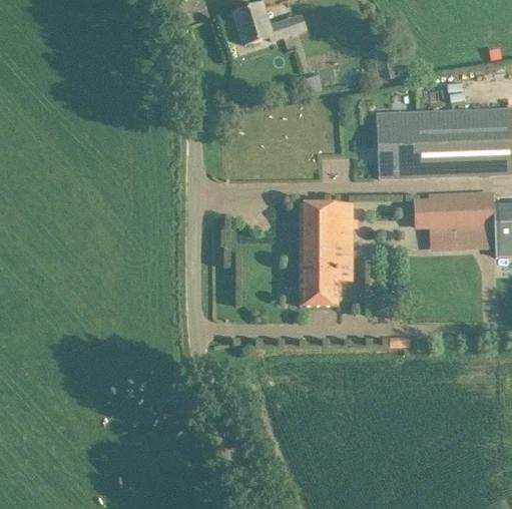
[(243,43),(270,35),(271,39),(290,33),(285,18),(267,24),(261,2),(233,11),(243,43)]
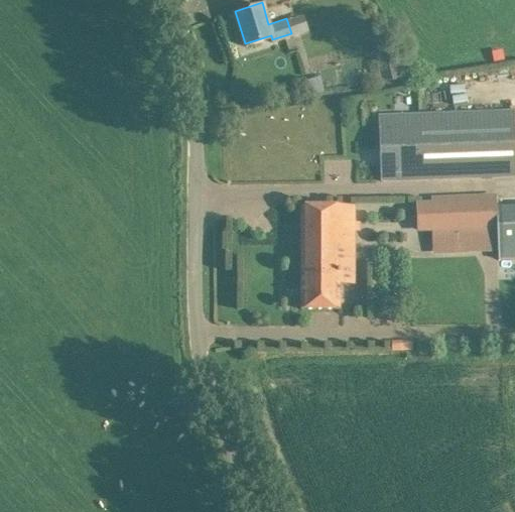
[(406,55),(387,60),(391,77),(411,72),(406,55)]
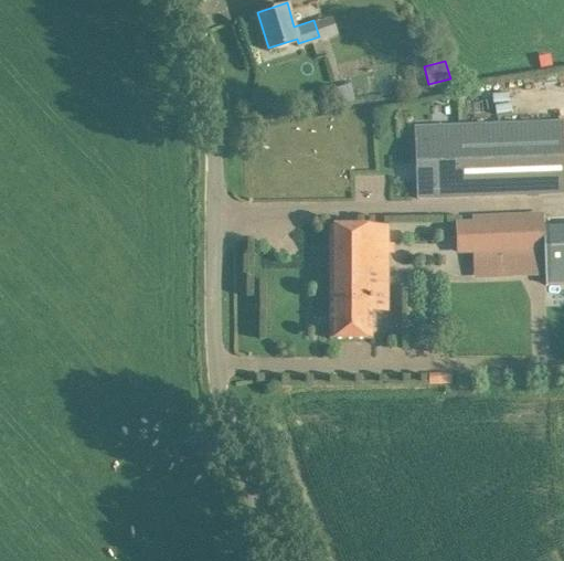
[(338,101),(353,97),(349,82),(334,86),(338,101)]
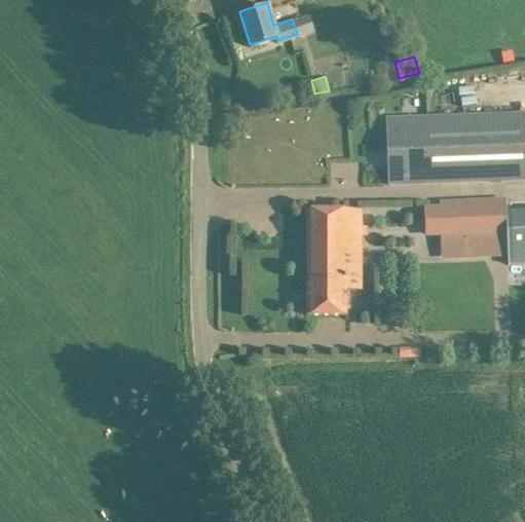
[(524,175),(524,162),(523,110),(412,114),(412,148),(416,148),(416,166),(430,166),(430,179),(524,175)]
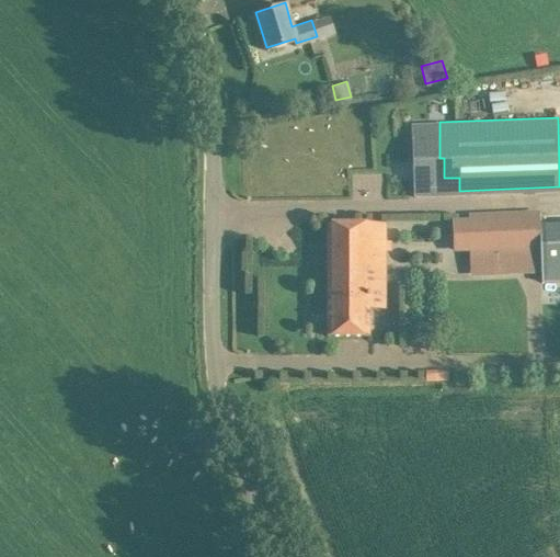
[(440,158),(438,122),(411,123),(413,193),(459,191),(459,178),(444,178),(444,158),(440,158)]
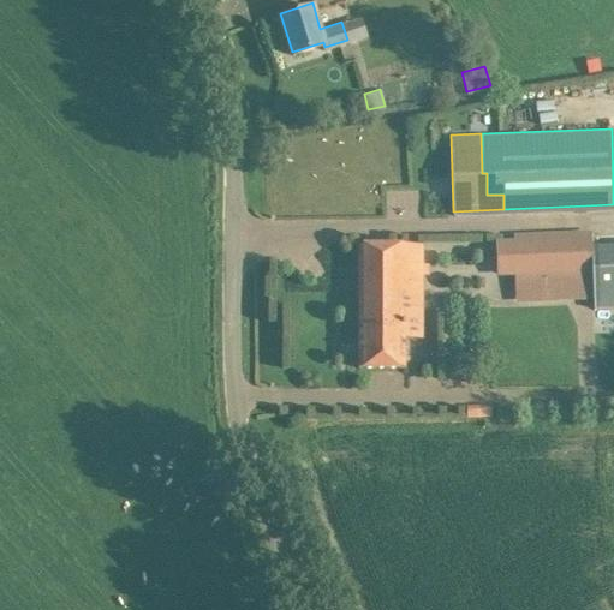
[(591,247),(591,241),(591,227),(512,229),(512,237),(496,237),(498,256),(498,271),(514,270),(592,268),(591,247)]
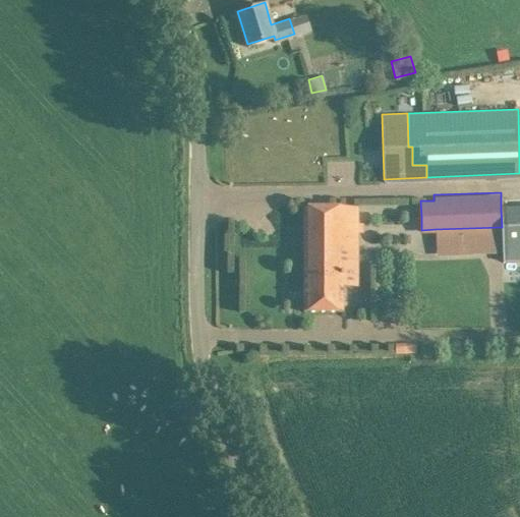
[(302,308),(323,308),(342,308),(342,284),(356,284),(356,205),(303,205),(302,308)]
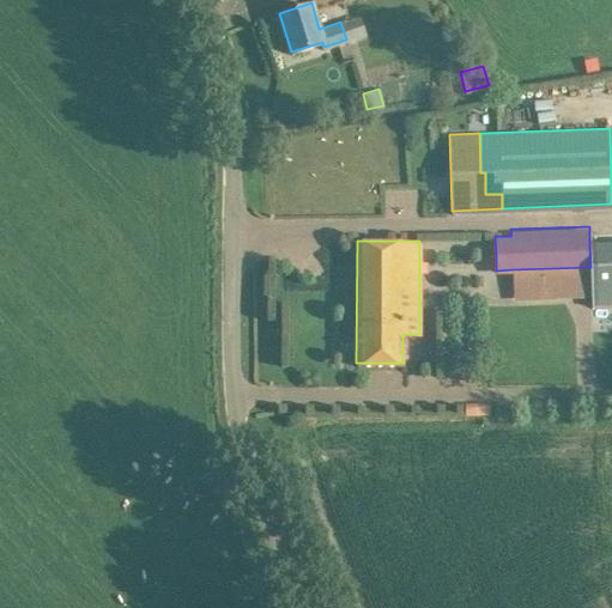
[(611,245),(589,247),(591,267),(592,299),(592,309),(611,308),(611,245)]
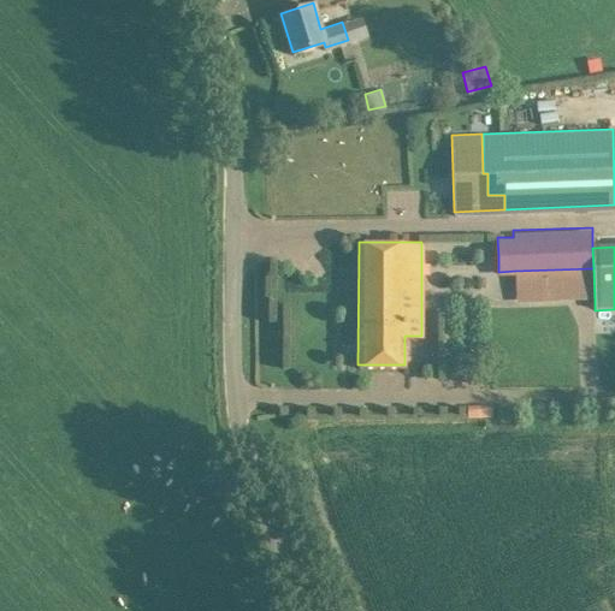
[(593,268),(515,271),(516,303),(595,301),(593,268)]
